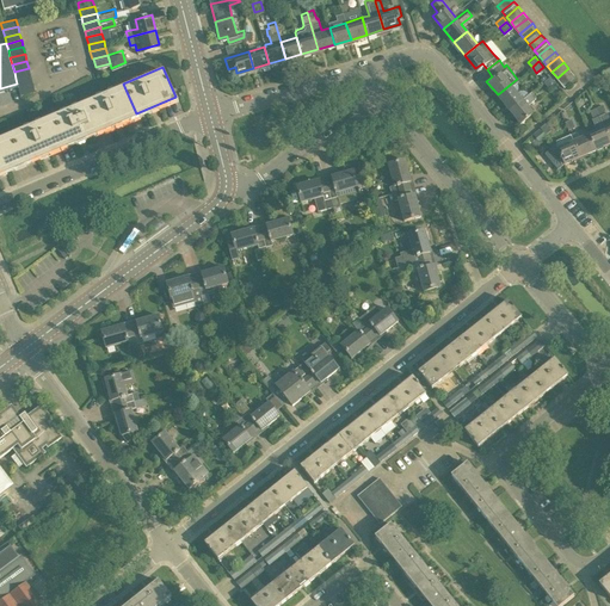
[(30,74),(29,68),(14,72),(16,79),(30,74)]
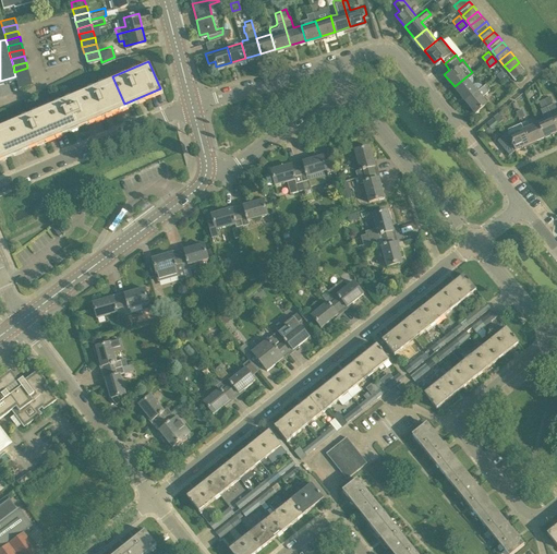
[(519,62),(509,71),(515,77),(524,69),(519,62)]
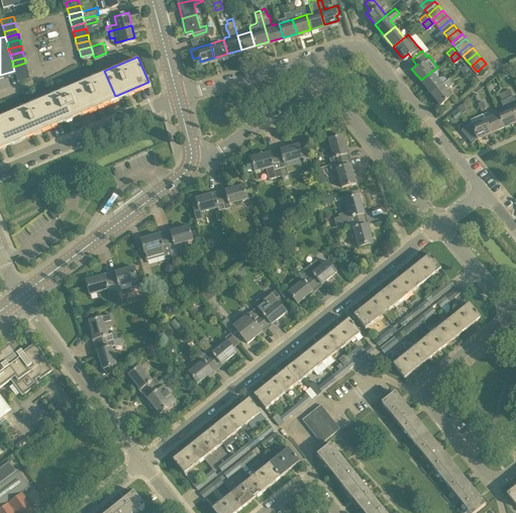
[(25,63),(13,67),(14,71),(14,72),(15,72),(27,69),(25,63)]
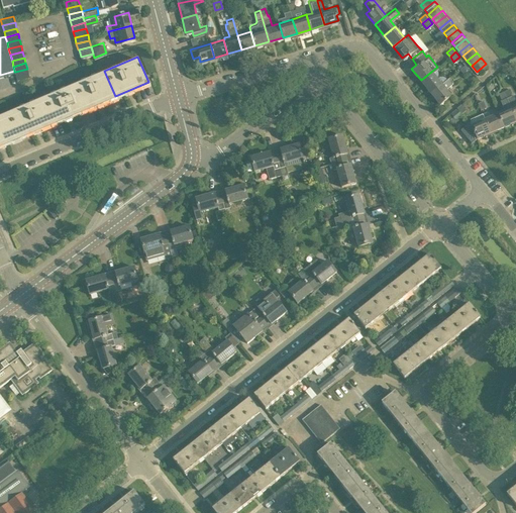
[(459,69),(463,73),(469,68),(465,64),(459,69)]
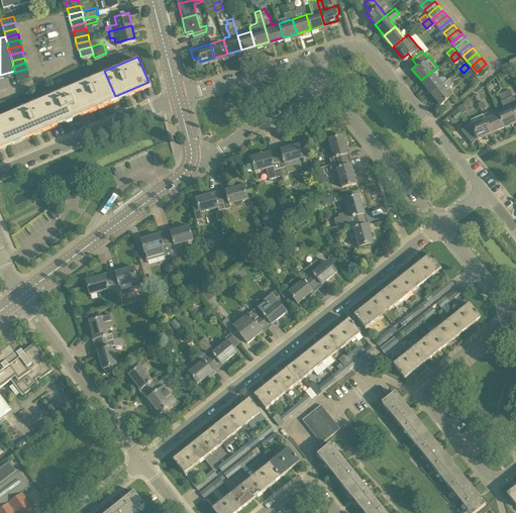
[(28,75),(27,69),(15,72),(16,79),(28,75)]
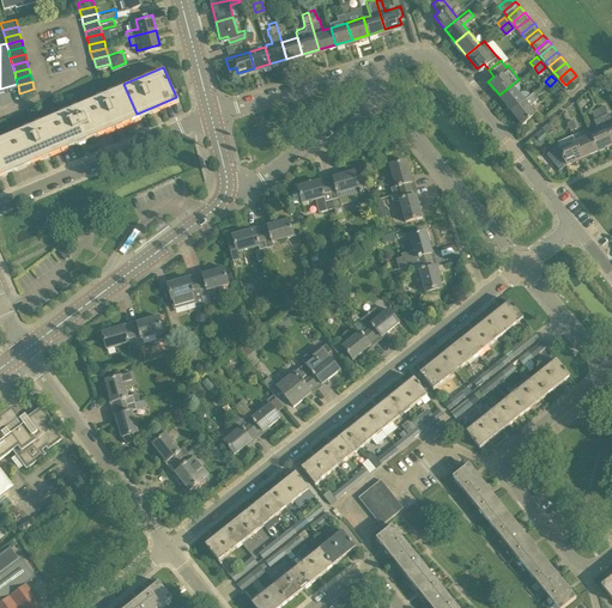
[(137,114),(123,84),(84,101),(97,131),(137,114)]
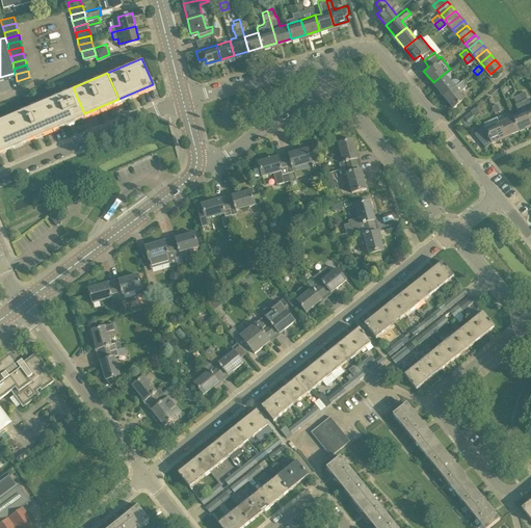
[(455,85),(445,73),(433,82),(444,96),(455,85)]
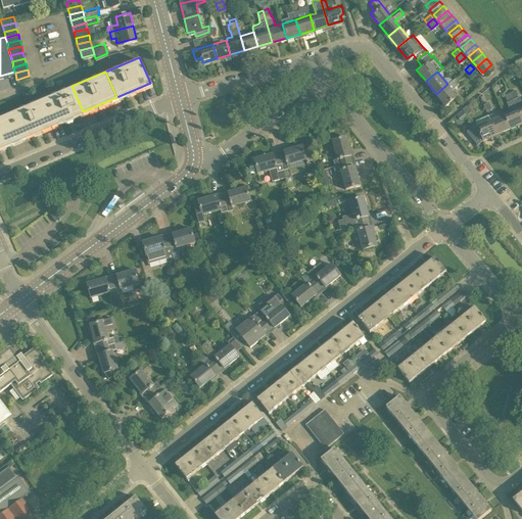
[(456,78),(447,84),(436,94),(444,103),(456,94),(451,88),(459,81),(456,78)]
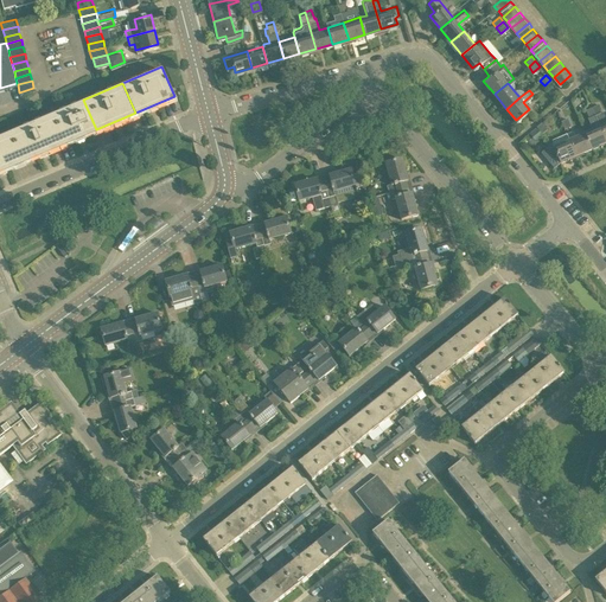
[(96,129),(83,100),(45,116),(57,146),(96,129)]
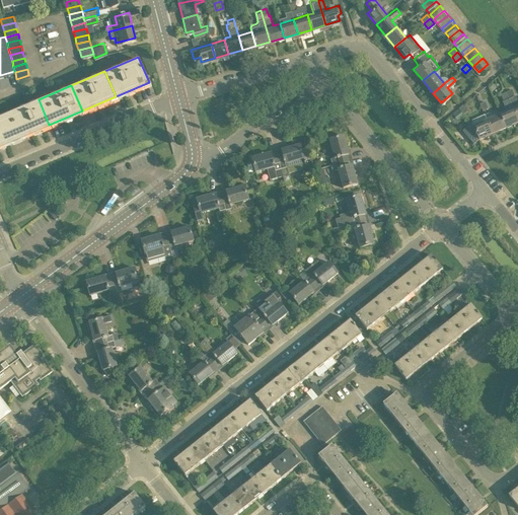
[(513,93),(510,87),(505,89),(508,96),(513,93)]
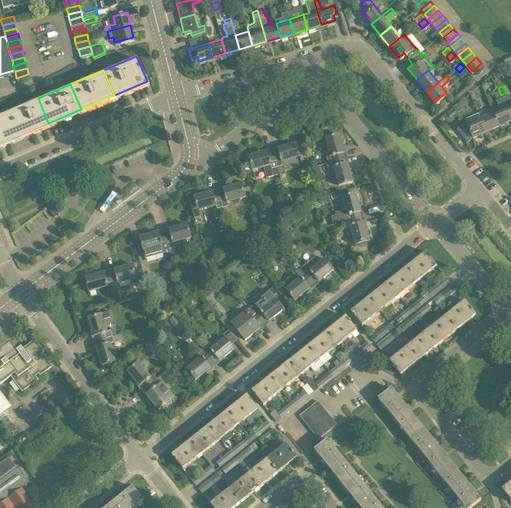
[(501,95),(498,88),(493,90),(496,97),(501,95)]
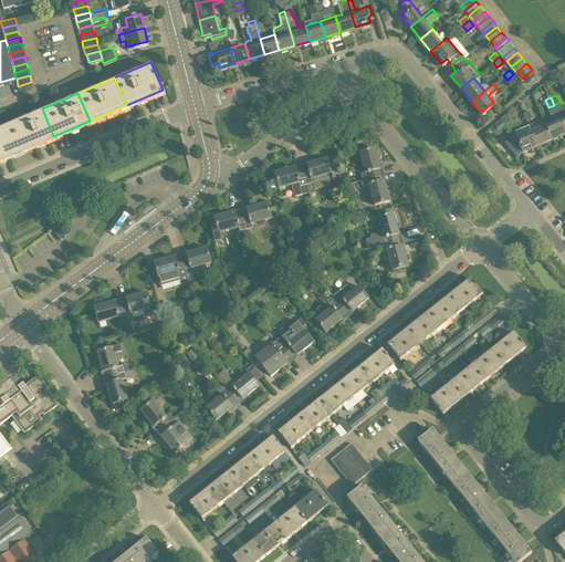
[(564,111),(561,102),(560,102),(554,105),(564,129),(564,111)]
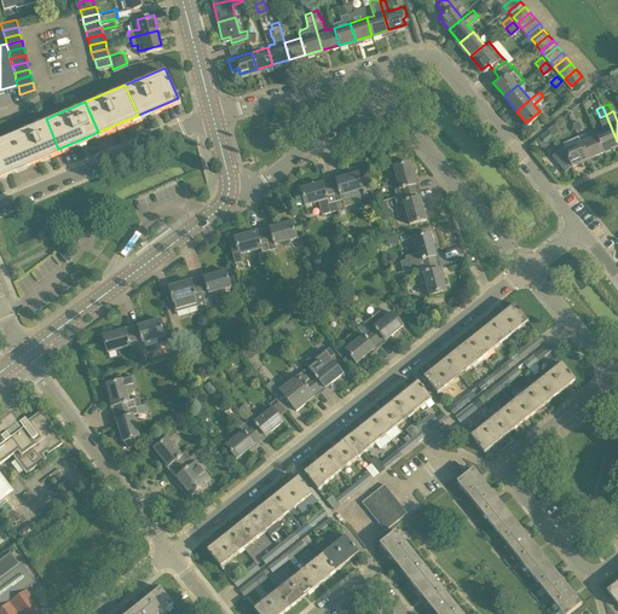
[(602,129),(595,133),(602,149),(617,142),(606,115),(600,117),(598,119),(602,129)]
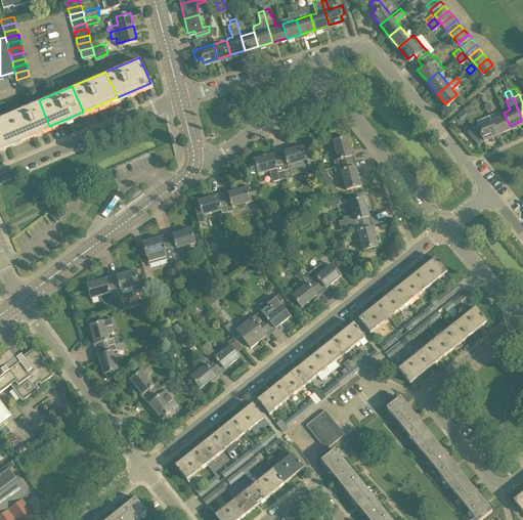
[(483,101),(486,110),(491,106),(488,99),(483,101)]
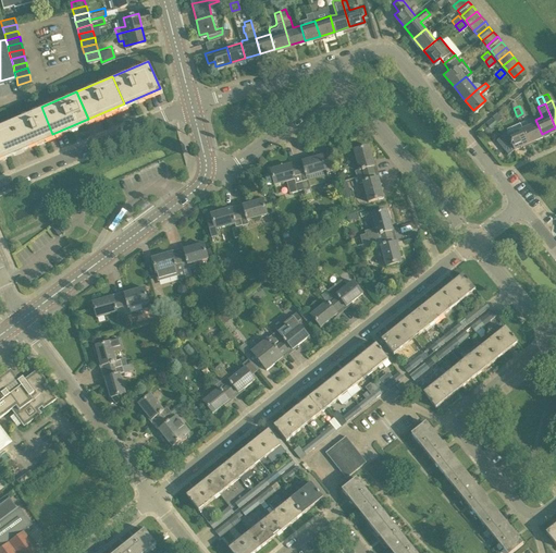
[(52,134),(41,107),(5,122),(16,148),(52,134)]
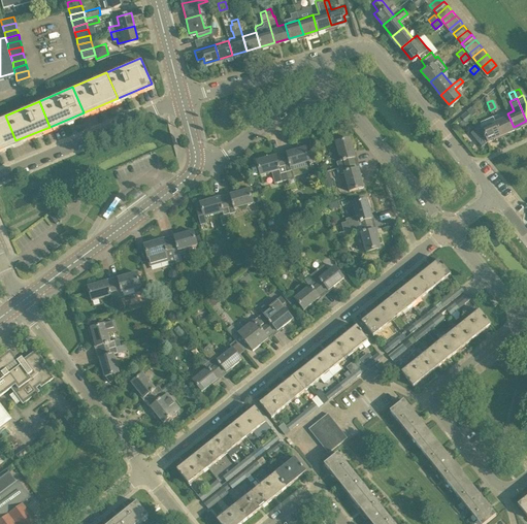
[(475,110),(470,104),(465,107),(470,113),(475,110)]
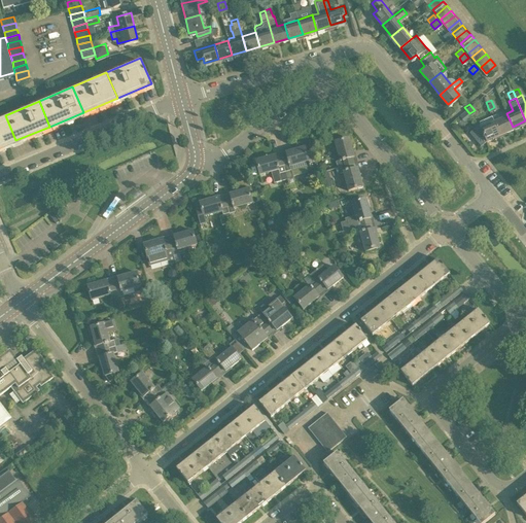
[(501,115),(493,119),(499,133),(513,127),(506,113),(505,112),(500,114),(501,115)]
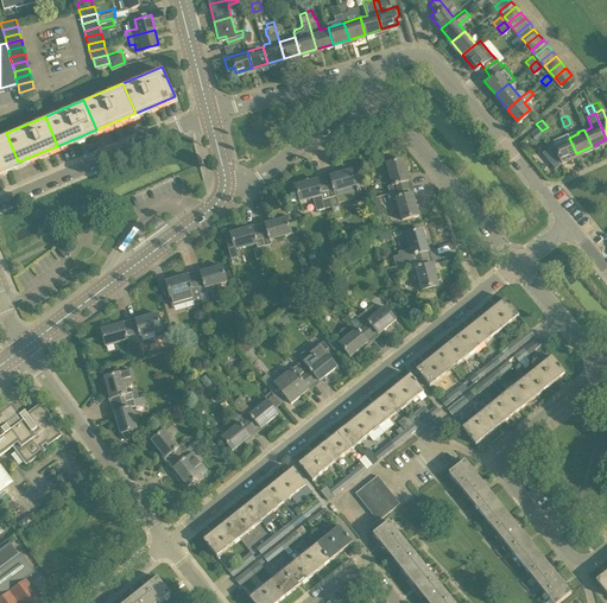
[(0,170),(18,162),(6,133),(0,135),(0,170)]
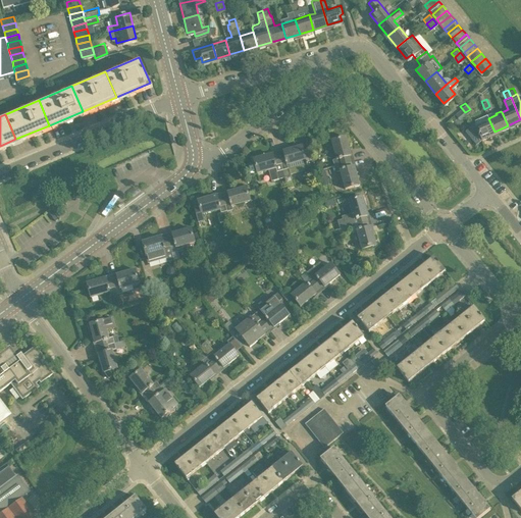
[(495,132),(488,118),(476,123),(475,121),(470,123),(464,128),(475,142),(479,138),(481,138),(495,132)]
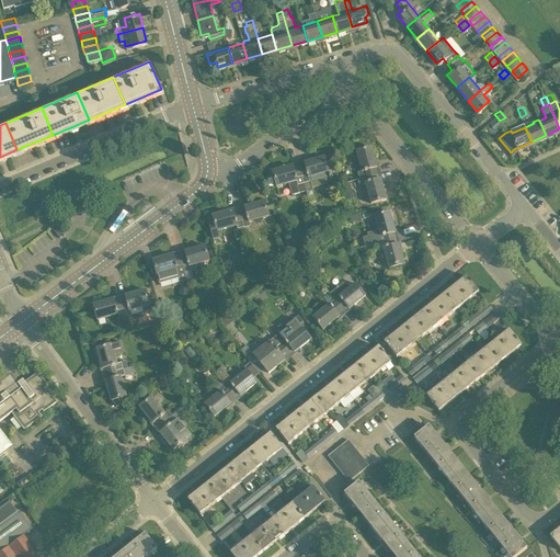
[(358,175),(379,169),(377,162),(376,163),(370,144),(355,148),(361,167),(356,168),(358,175)]
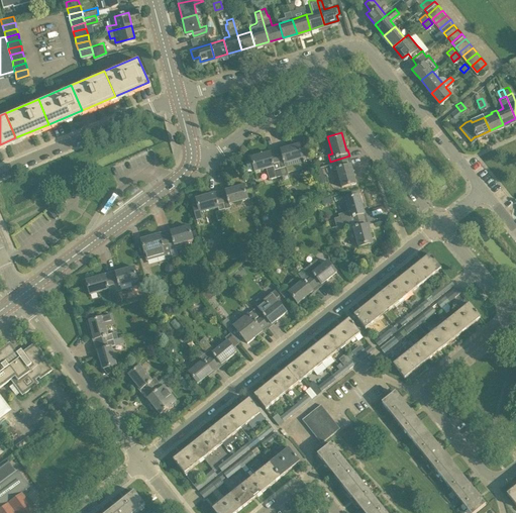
[(273,146),(281,173),(283,183),(288,182),(285,172),(287,171),(286,168),(304,163),(298,141),(280,146),(280,144),(273,146)]
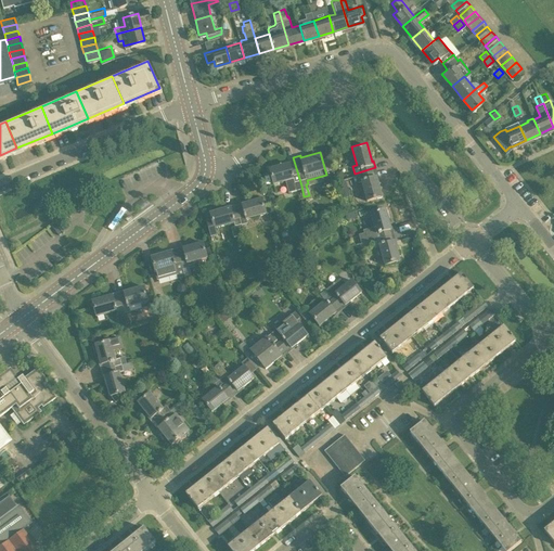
[(301,186),(293,157),(287,159),(287,161),(268,166),(272,181),(284,178),(287,189),(295,188),(301,186)]
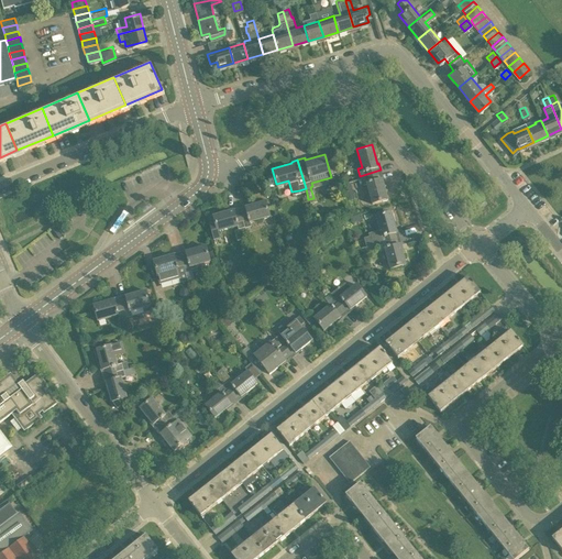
[(382,176),(381,170),(360,176),(361,183),(365,182),(371,200),(386,196),(381,177),(382,176)]
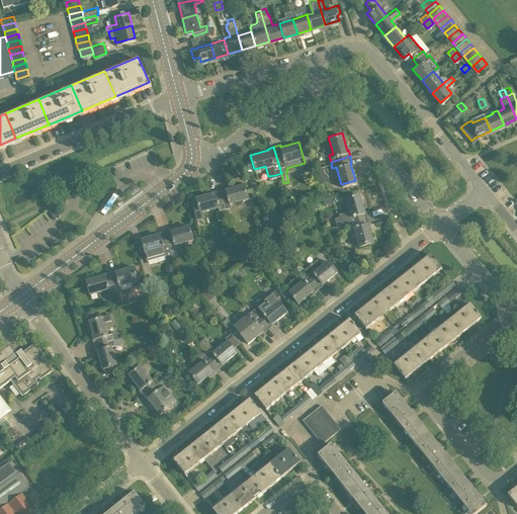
[(225,186),(219,188),(225,207),(231,205),(230,201),(247,196),(243,182),(226,187),(225,186)]
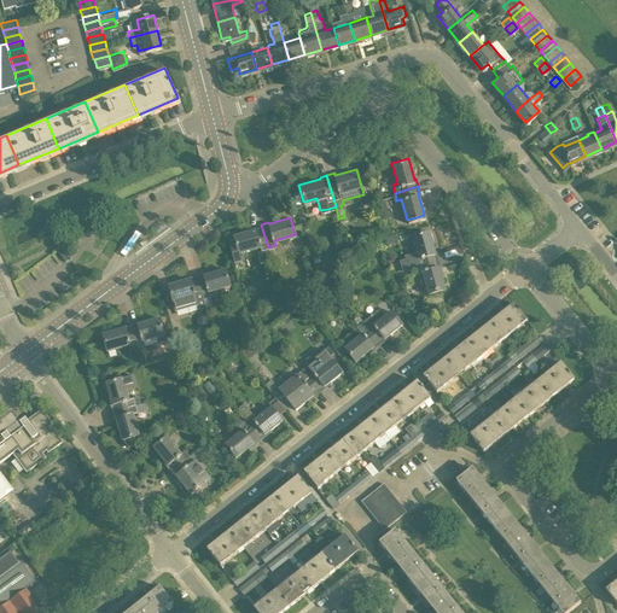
[(268,247),(261,225),(254,226),(255,228),(233,234),(234,238),(228,240),(233,257),(240,255),(239,250),(258,245),(260,249),(256,250),(260,261),(263,260),(266,268),(273,267),(271,257),(268,247)]
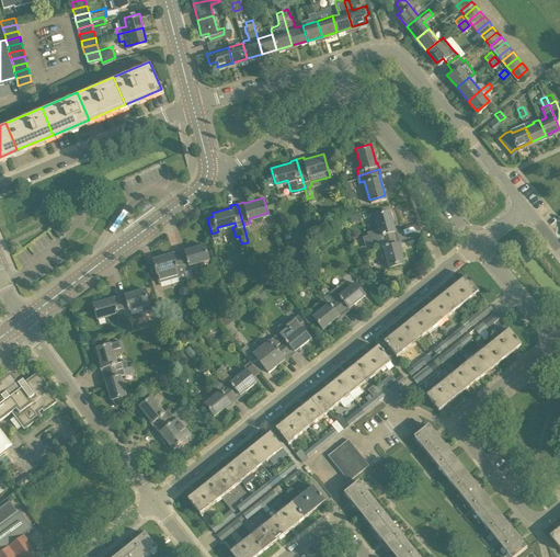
[(376,240),(397,235),(396,228),(395,228),(389,208),(374,213),(378,231),(374,234),(376,240)]
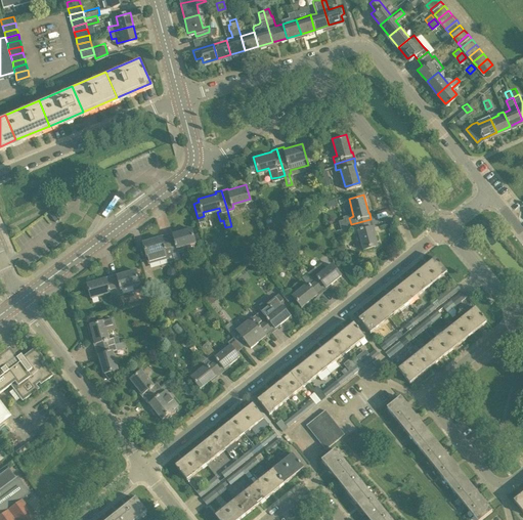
[(48,210),(54,219),(57,217),(50,208),(48,210)]
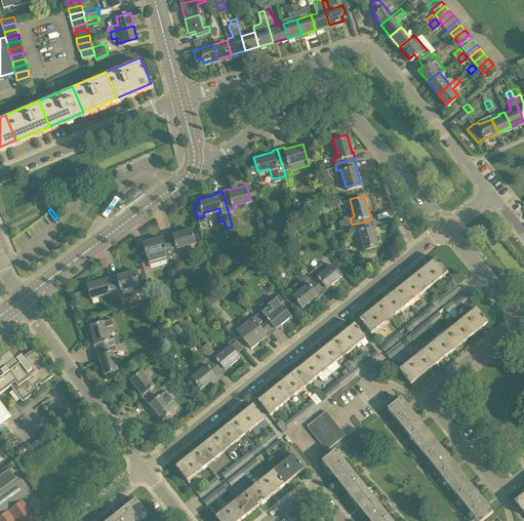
[(373,225),(371,219),(352,225),(354,231),(358,230),(363,248),(377,244),(372,226),(373,225)]
